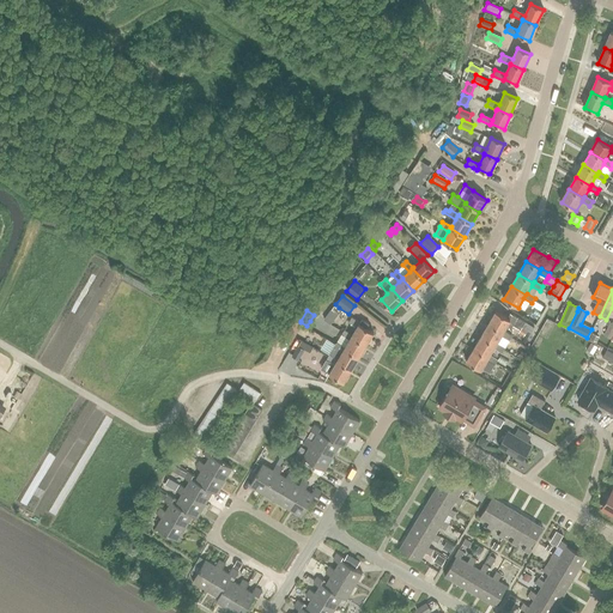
[(338,315),(332,310),(323,320),(331,326),(338,315)]
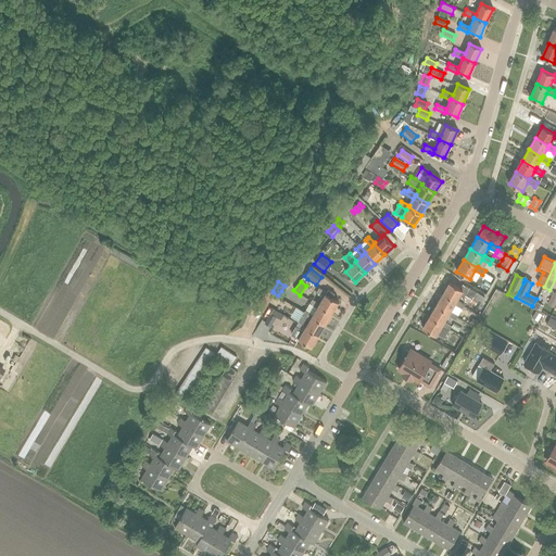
[(464,290),(450,282),(443,294),(457,302),(457,301),(462,293),(472,300),(471,302),(476,305),(479,301),(482,302),(484,298),(466,287),(464,290)]
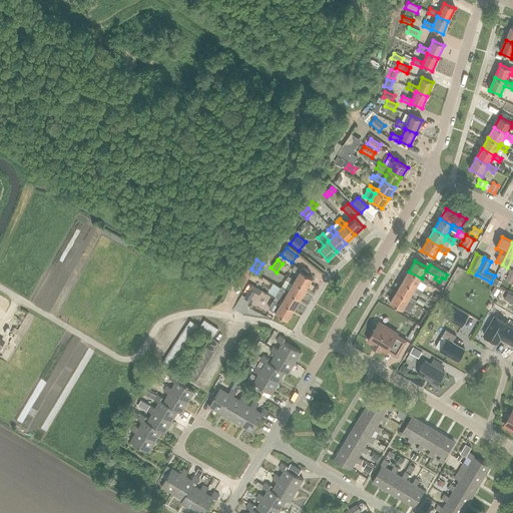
[(241,266),(232,281),(243,287),(252,272),(241,266)]
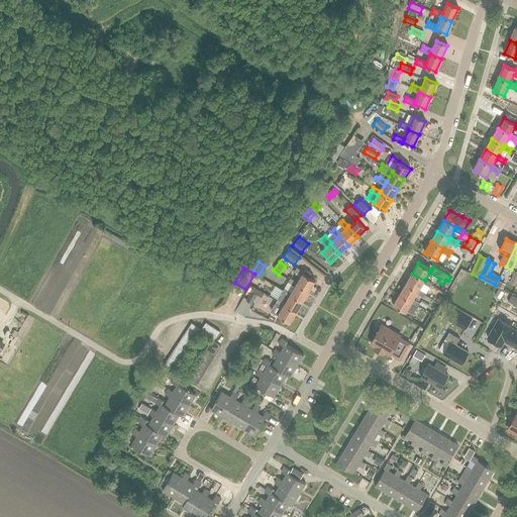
[(297,284),(309,292),(315,281),(309,277),(312,274),(305,270),(304,272),(297,268),(294,272),(302,276),(298,283),(297,284)]
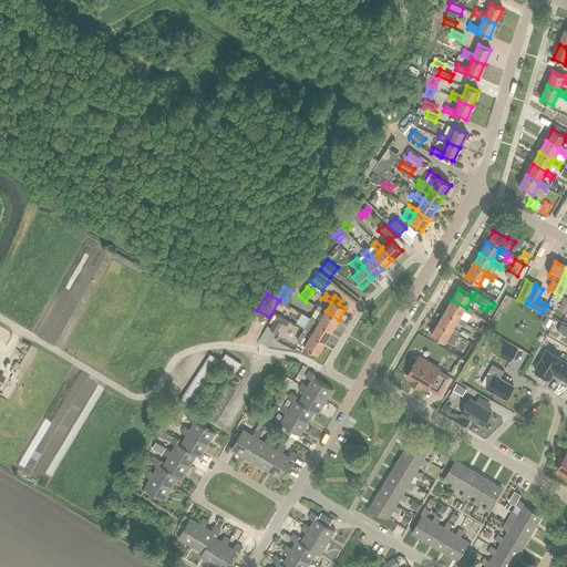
[(452,300),(445,311),(459,319),(460,318),(464,311),(472,316),(474,311),(466,307),(466,308),(452,300)]
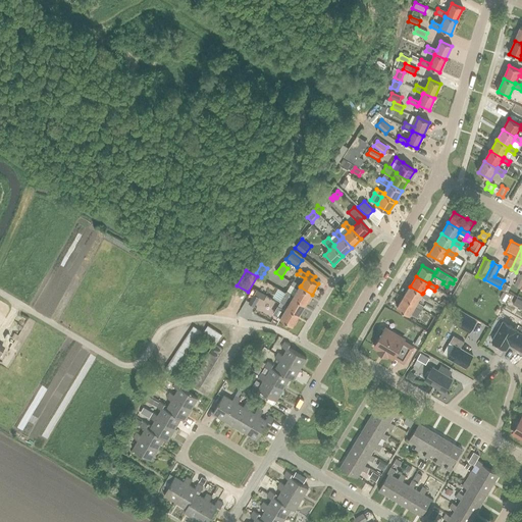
[(300,286),(301,285),(294,281),(291,285),(298,290),(295,296),(294,298),(306,305),(312,295),(300,286)]
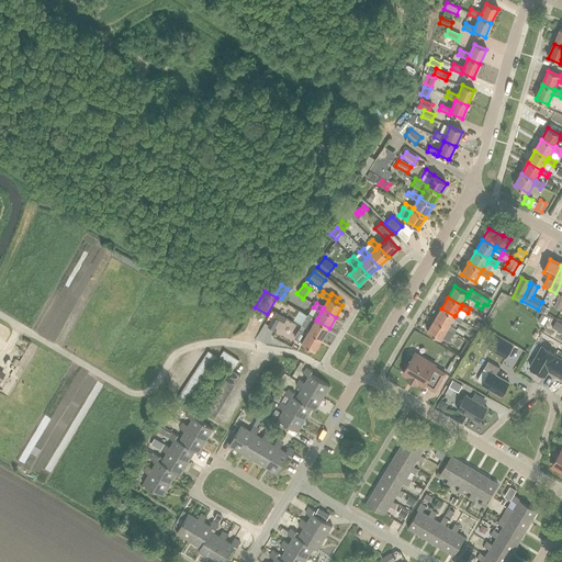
[(441,308),(435,319),(448,328),(449,327),(453,319),(461,324),(463,319),(456,315),(454,316),(441,308)]
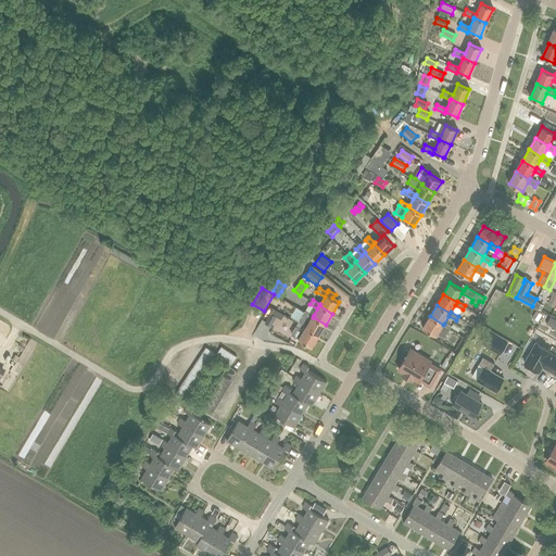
[(270,314),(277,318),(282,320),(285,316),(274,310),(270,314)]
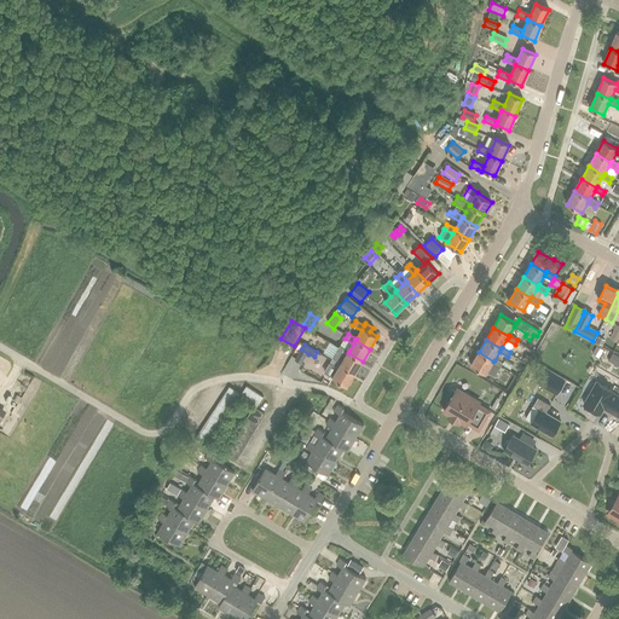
[(348,353),(350,351),(341,346),(334,358),(342,363),(341,365),(356,374),(363,362),(348,353)]
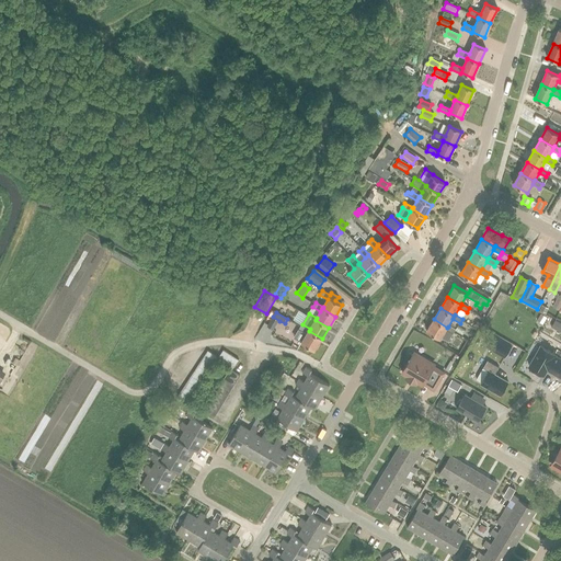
[(541,315),(538,321),(544,324),(547,318),(541,315)]
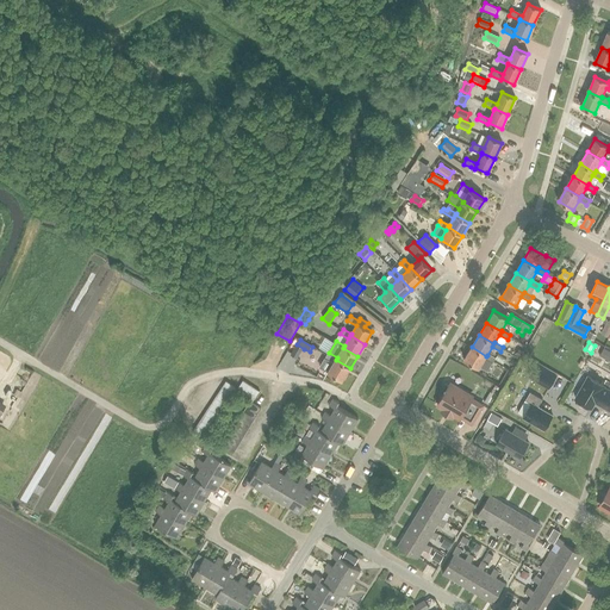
[(304,349),(297,344),(291,355),(298,359),(304,349)]
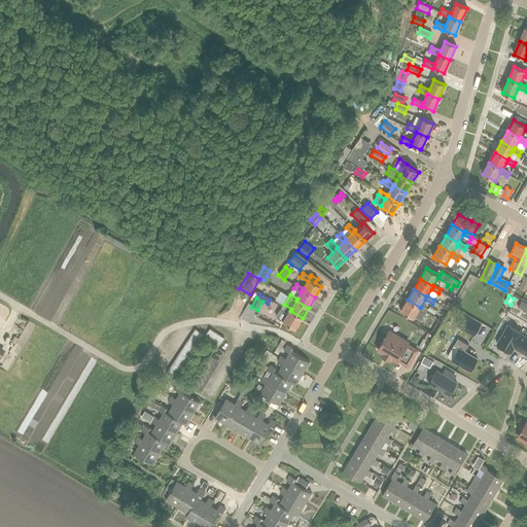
[(408,300),(400,311),(414,319),(419,310),(426,314),(428,311),(421,307),(420,308),(408,300)]
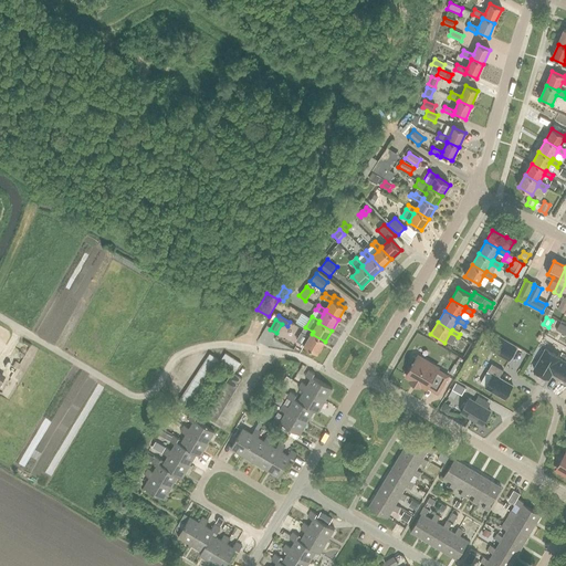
[(565,326),(561,324),(556,331),(563,334),(565,328),(565,326)]
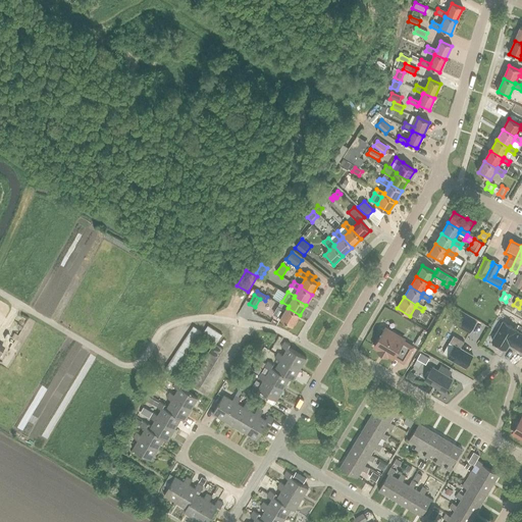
[(293,326),(300,315),(288,308),(289,306),(281,302),(278,306),(285,310),(280,319),(293,326)]
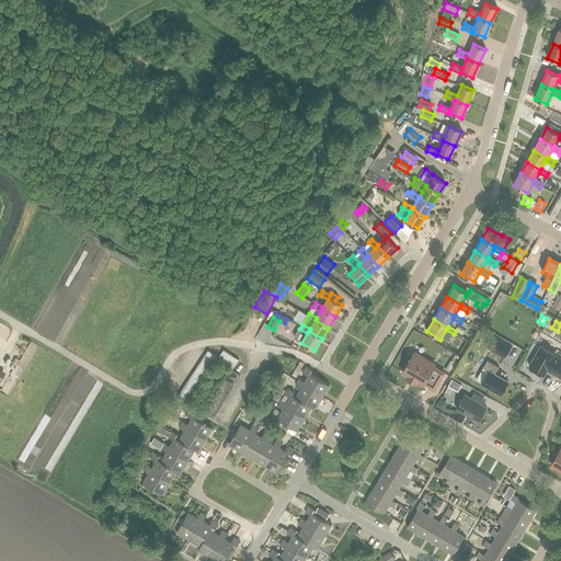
[(493,334),(487,346),(504,357),(512,345),(493,334)]
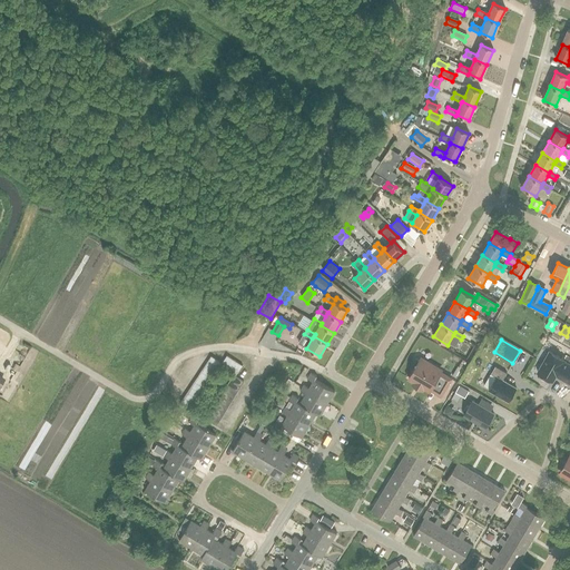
[(550,352),(537,373),(552,382),(556,376),(569,384),(569,382),(569,365),(564,362),(564,361),(550,352)]
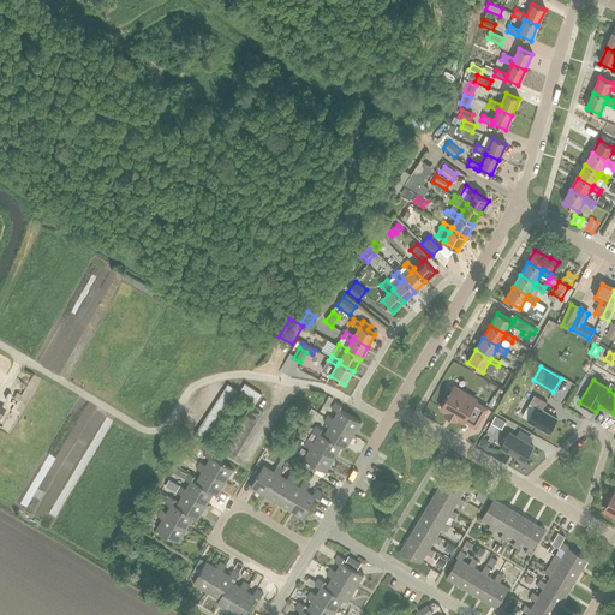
[(225,390),(236,398),(239,392),(228,384),(225,390)]
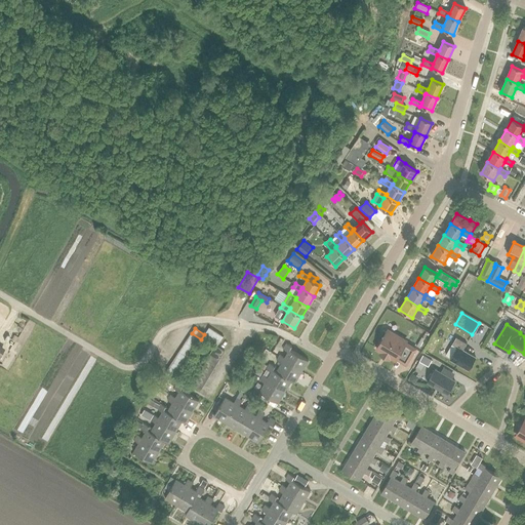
[(208,340),(214,331),(209,328),(203,337),(208,340)]
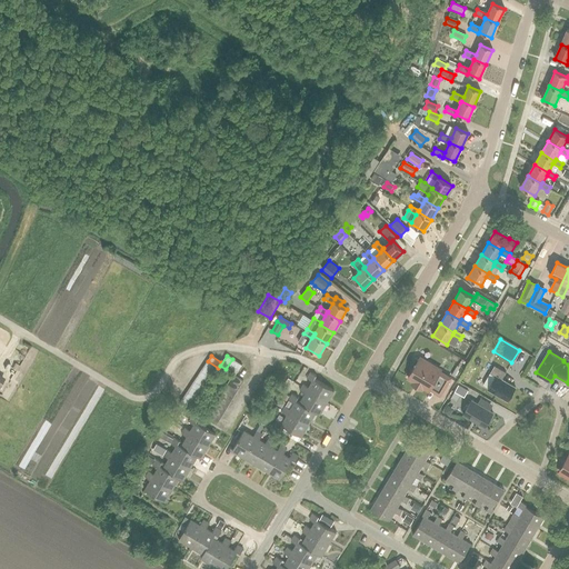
[(230,372),(237,362),(232,359),(226,369),(230,372)]
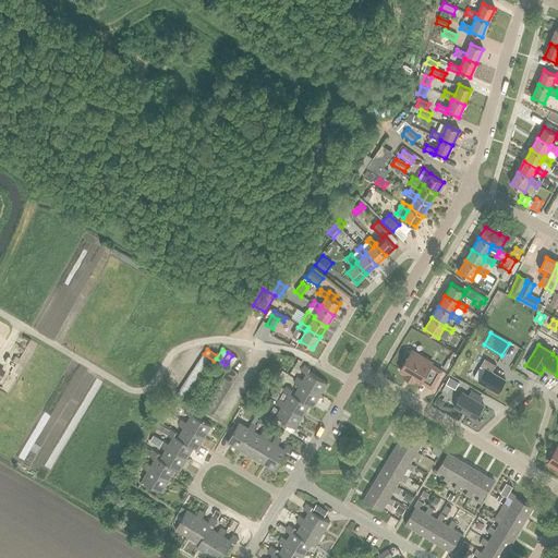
[(422,381),(432,388),(441,372),(432,365),(432,364),(411,352),(400,371),(421,384),(422,381)]
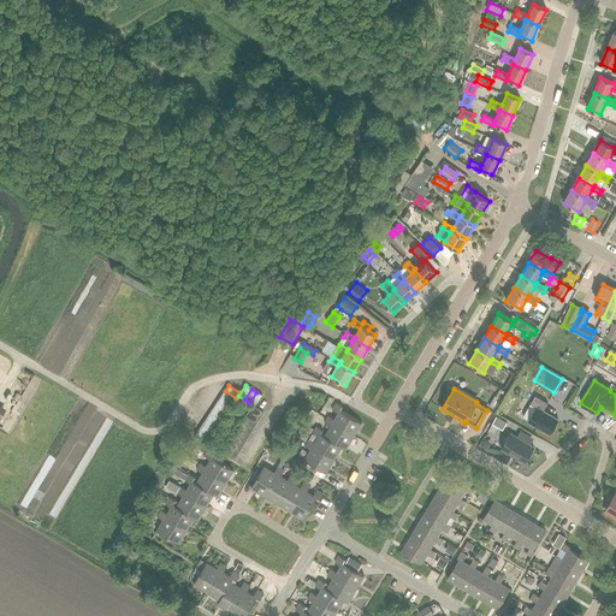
[(221,397),(232,404),(236,398),(225,391),(221,397)]
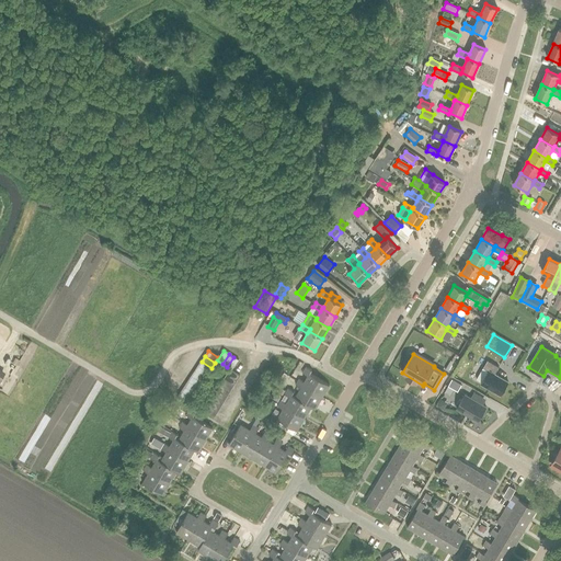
[(233,357),(227,367),(232,370),(239,361),(233,357)]
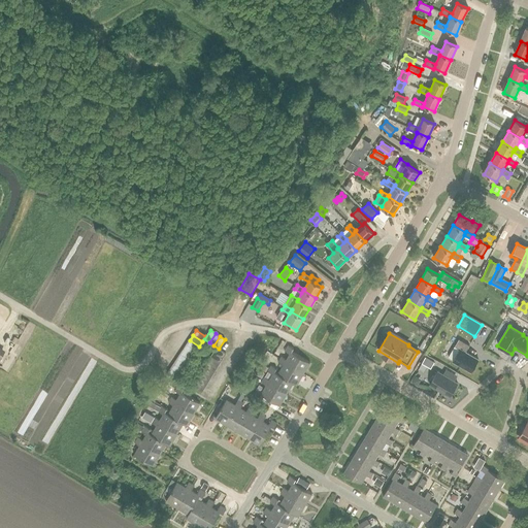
[(471,372),(479,360),(466,352),(469,345),(459,339),(455,347),(460,350),(453,362),(471,372)]
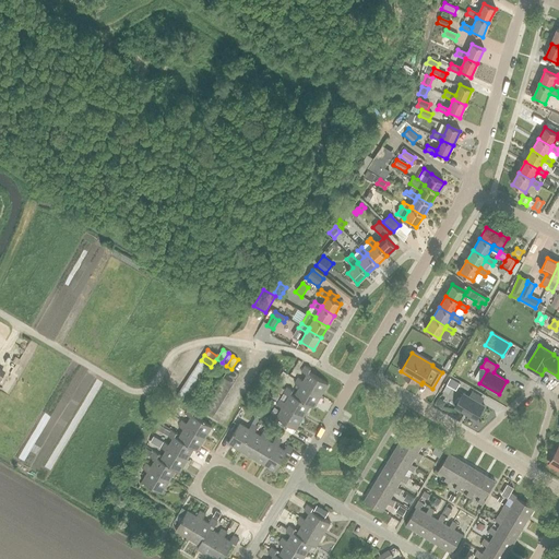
[(198,365),(207,371),(211,367),(201,360),(198,365)]
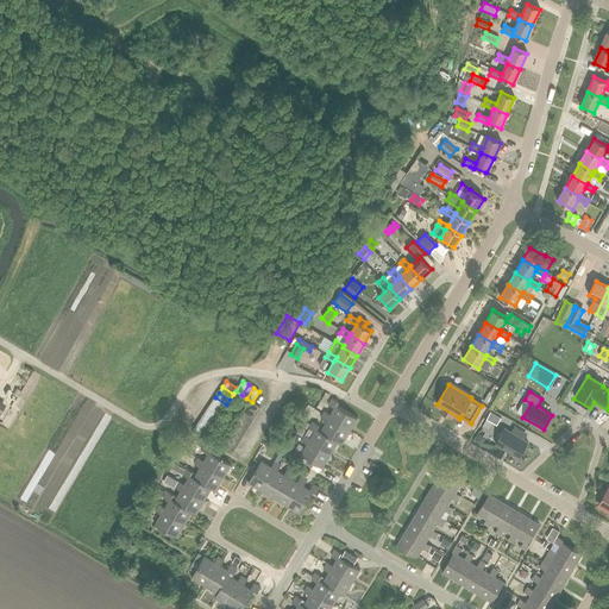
[(212,403),(223,410),(226,405),(215,397),(212,403)]
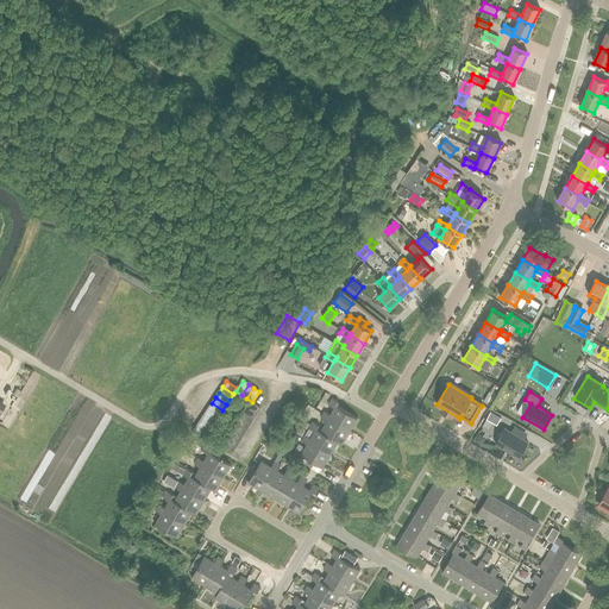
[(330,416),(328,419),(350,433),(358,419),(337,406),(339,403),(332,400),(328,406),(334,409),(330,416)]
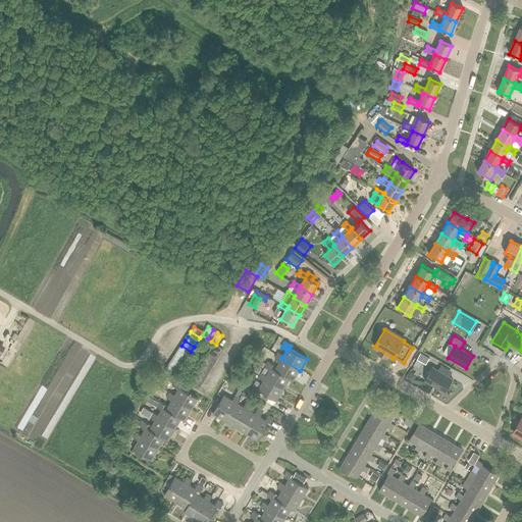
[(215,345),(212,349),(221,355),(224,350),(215,345)]
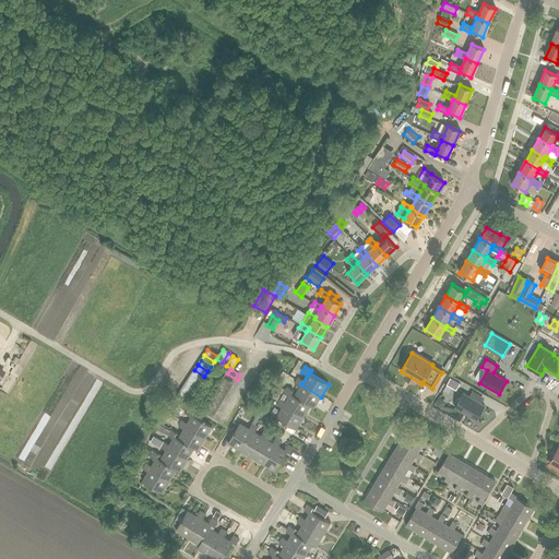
[(191,375),(201,382),(204,377),(194,370),(191,375)]
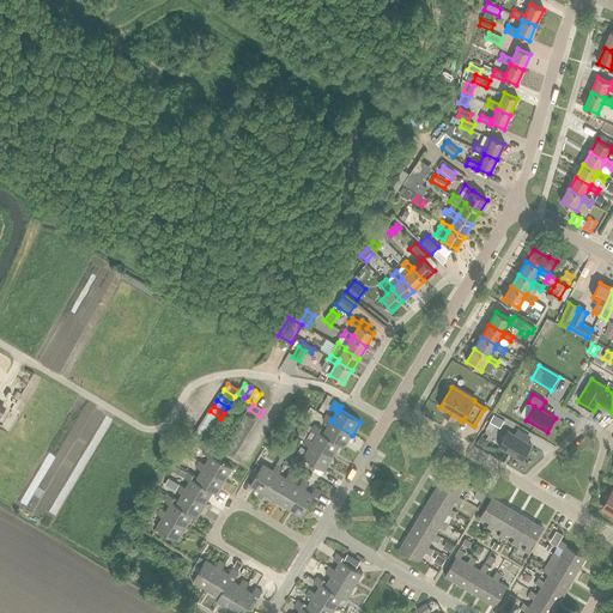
[(249,410),(246,416),(256,423),(260,417),(249,410)]
